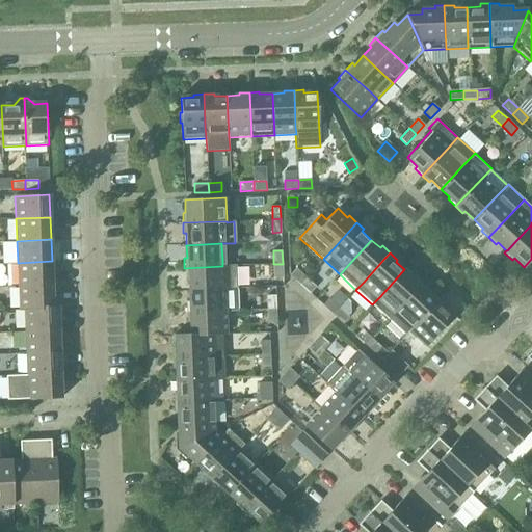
[(52,261),(18,263),(19,285),(52,284),(52,261)]
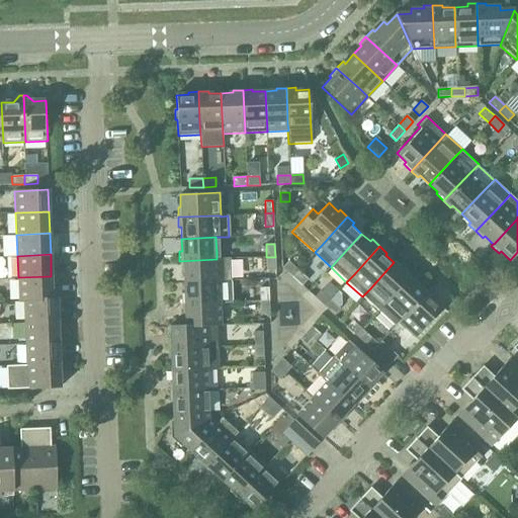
[(275,257),(266,257),(267,270),(275,270),(275,267),(275,257)]
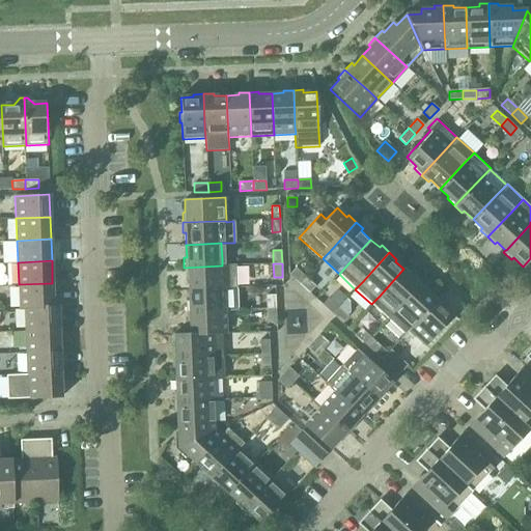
[(222,266),(184,268),(185,277),(188,277),(188,289),(236,288),(235,266),(222,266)]
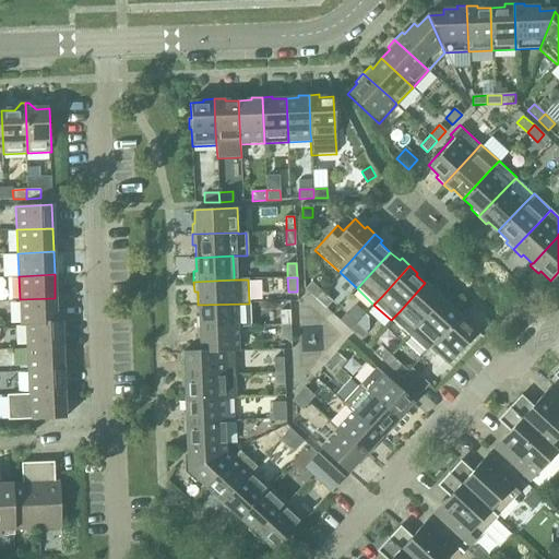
[(311,283),(305,289),(316,299),(321,293),(311,283)]
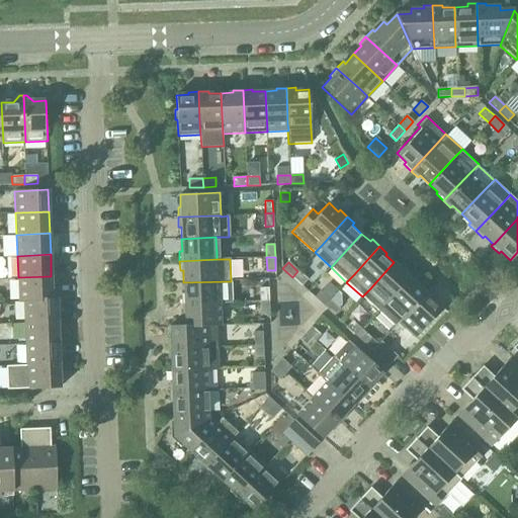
[(370,288),(362,296),(378,312),(386,304),(412,275),(405,269),(403,271),(394,262),(370,288)]
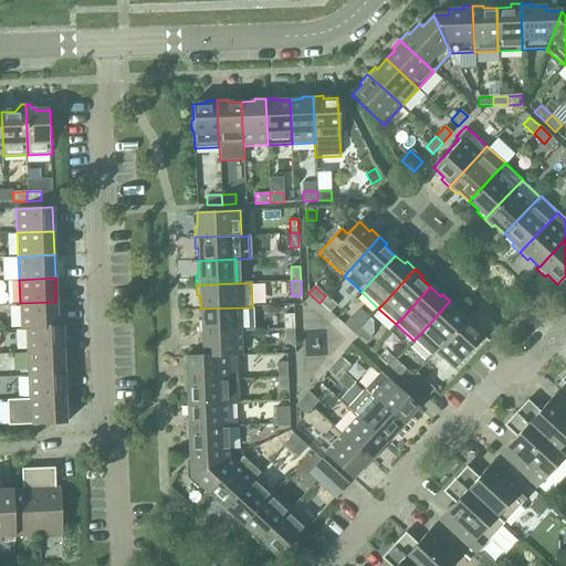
[(325,296),(320,303),(329,313),(336,306),(325,296)]
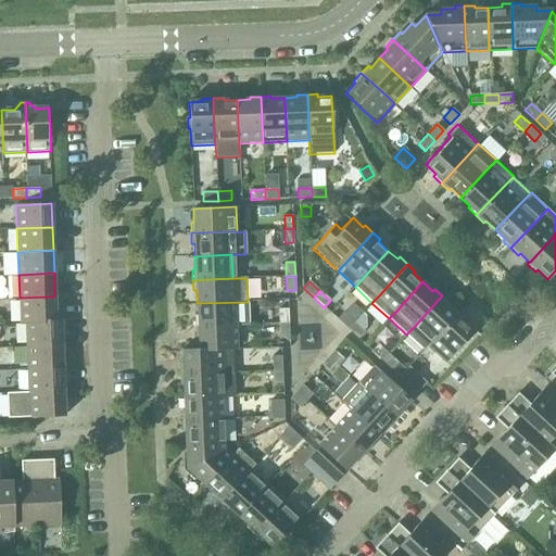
[(415,326),(406,335),(422,350),(428,344),(431,341),(457,314),(456,313),(447,305),(450,303),(442,295),(415,326)]
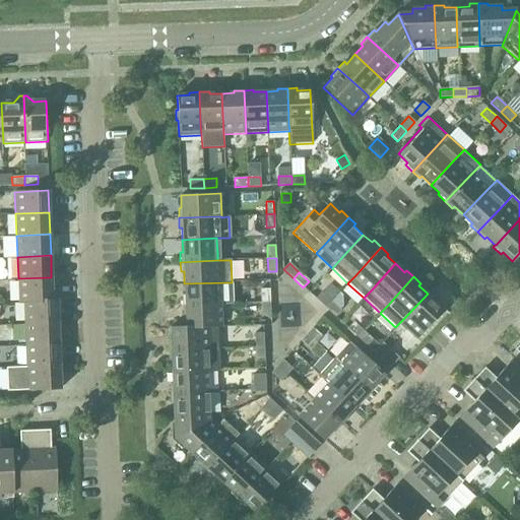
[(51,277),(18,278),(18,303),(23,303),(52,302),(52,300),(51,277)]
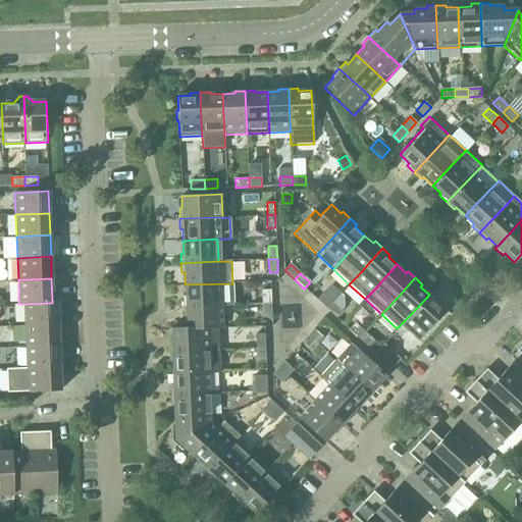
[(185,297),(181,297),(183,307),(220,305),(220,306),(233,306),(232,283),(185,284),(185,297)]
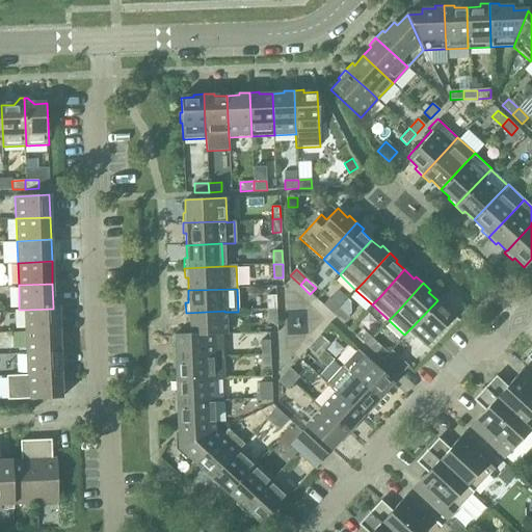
[(275,295),(267,296),(268,310),(276,309),(275,295)]
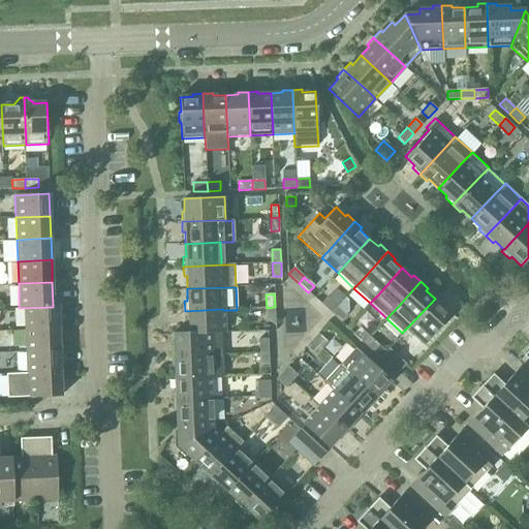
[(410,324),(407,328),(425,344),(434,333),(436,333),(442,327),(441,325),(452,314),(442,306),(443,304),(436,297),(434,298),(435,299),(410,324)]
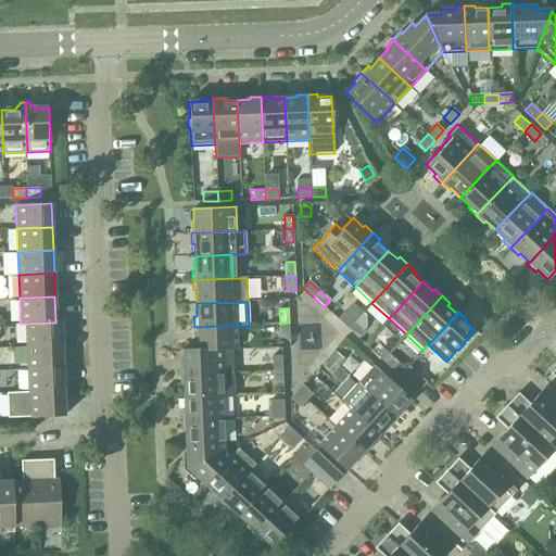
[(343,313),(338,319),(348,329),(354,323),(343,313)]
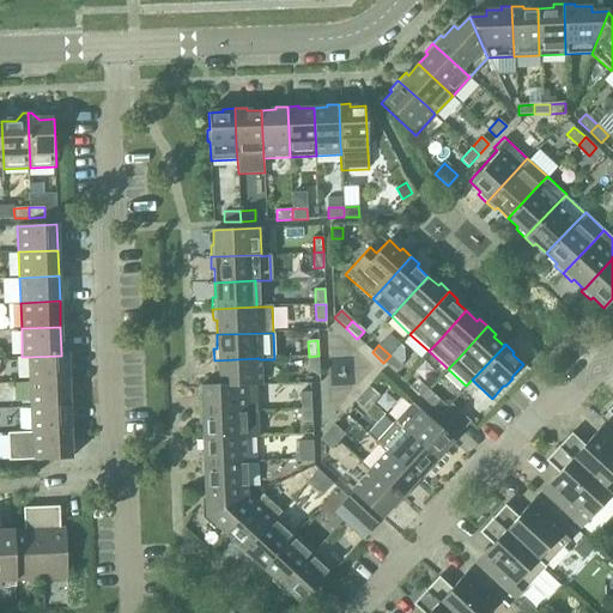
[(61,356),(28,357),(29,381),(68,380),(67,352),(61,353),(61,356)]
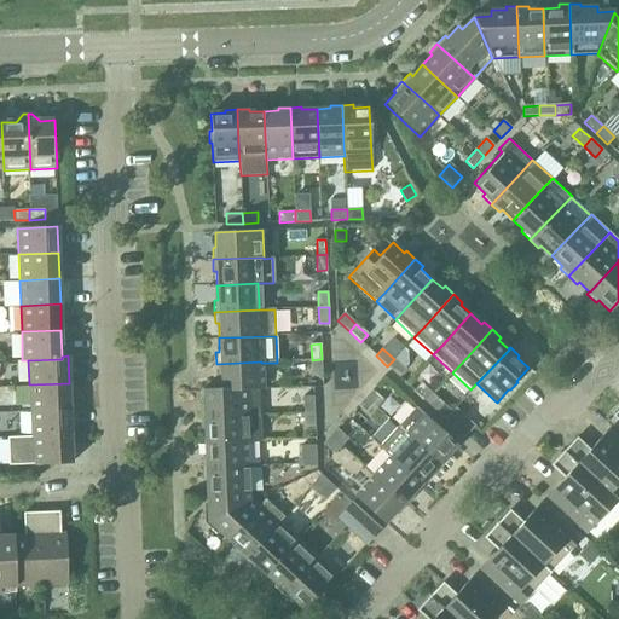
[(322,359),(312,360),(312,376),(322,375),(322,359)]
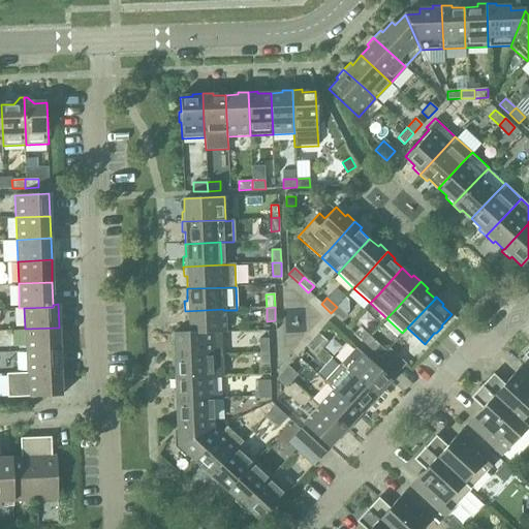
[(337,307),(331,313),(341,322),(346,316),(337,307)]
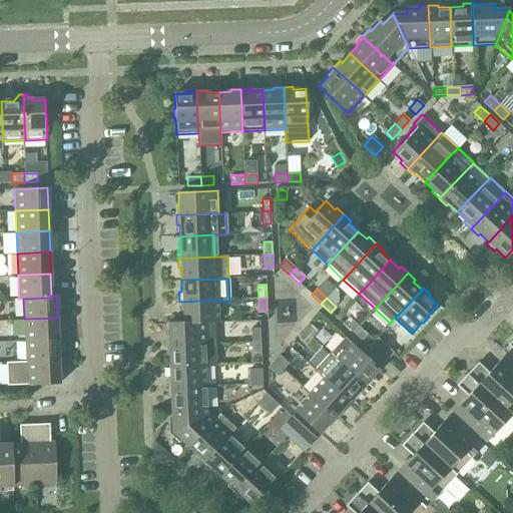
[(216,300),(179,302),(179,311),(182,311),(183,322),(183,323),(201,322),(201,324),(211,323),(217,323),(216,301),(216,300)]
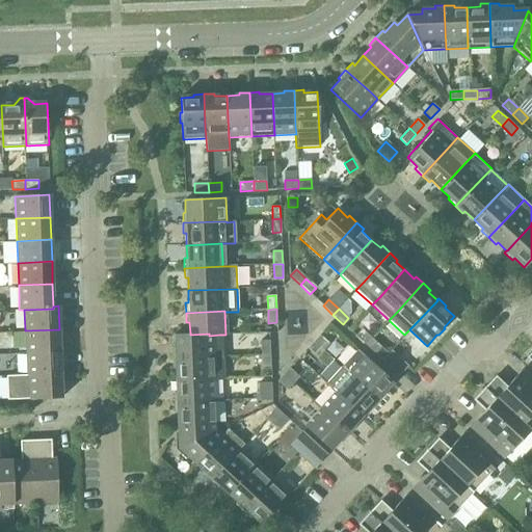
[(59,329),(25,330),(26,353),(60,351),(59,329)]
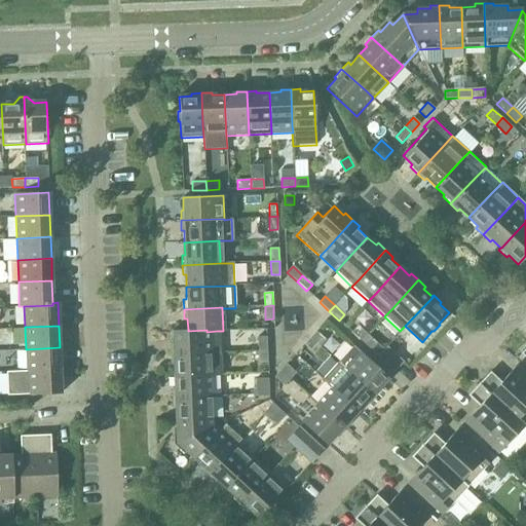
[(358,327),(352,333),(363,342),(368,336),(358,327)]
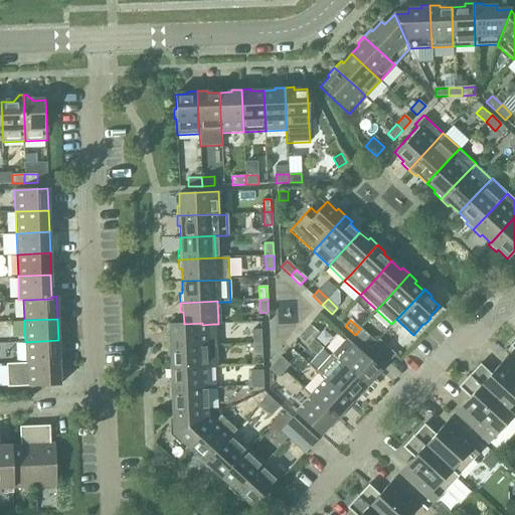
[(169,336),(166,336),(166,347),(203,345),(213,345),(212,324),(202,325),(202,323),(184,324),(184,323),(168,324),(169,336)]
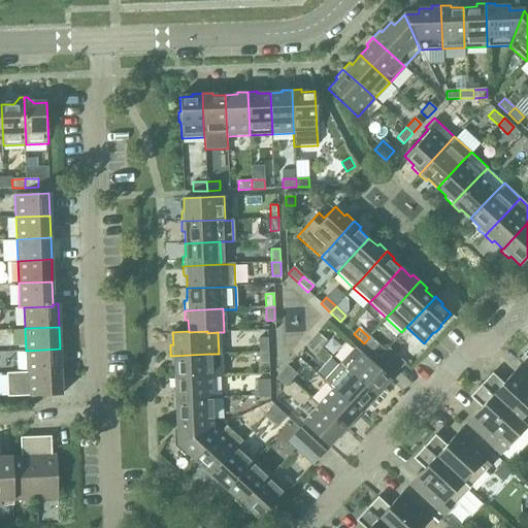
[(318,332),(311,338),(321,348),(327,340),(318,332)]
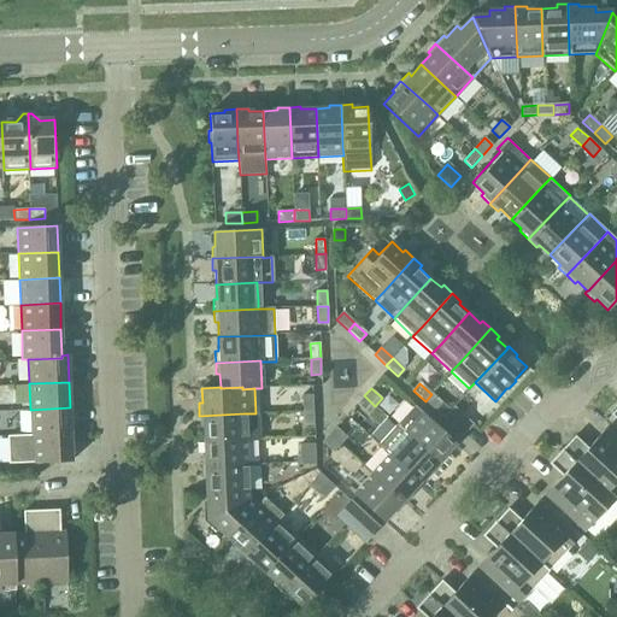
[(312,394),(303,395),(303,411),(313,411),(312,394)]
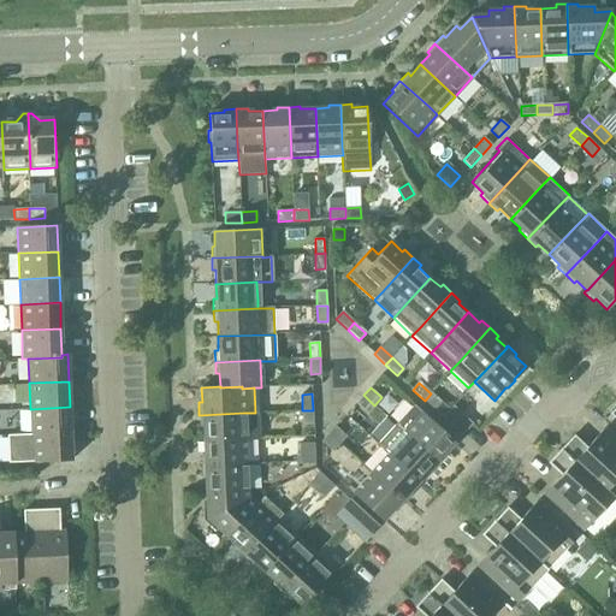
[(431,394),(425,401),(436,410),(442,404),(431,394)]
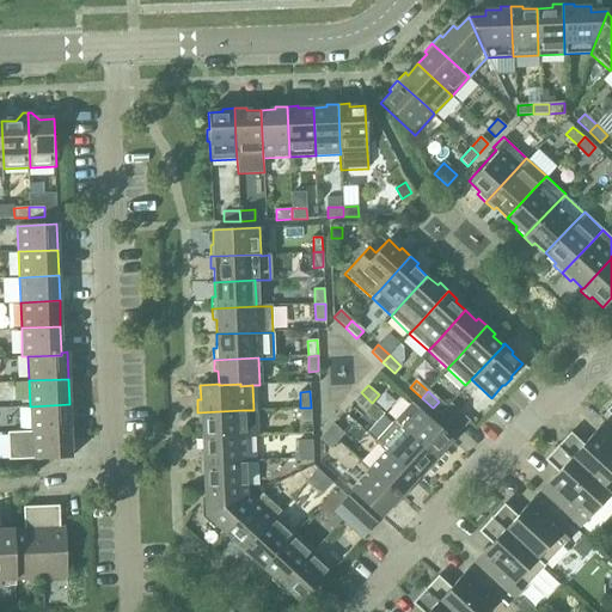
[(361,392),(354,401),(365,411),(372,403),(361,392)]
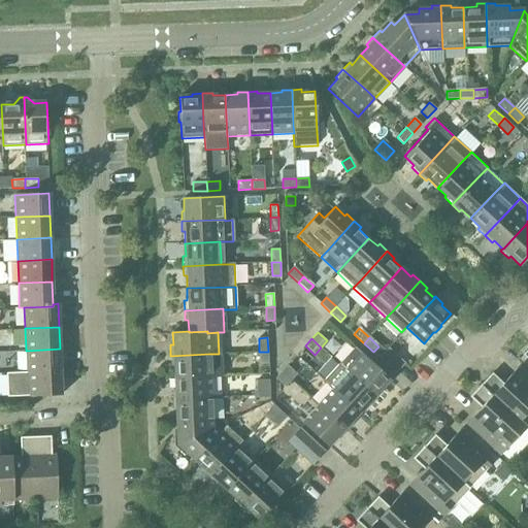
[(354,347),(338,363),(376,398),(384,391),(382,389),(390,380),(363,355),(354,347)]
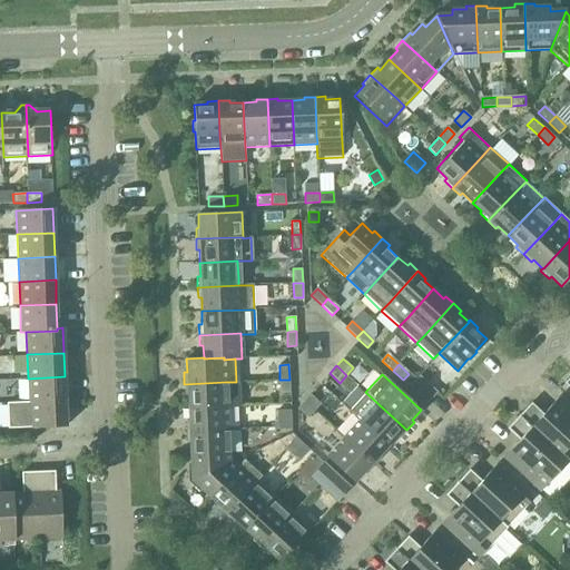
[(65,376),(28,379),(29,402),(29,403),(66,401),(65,376)]
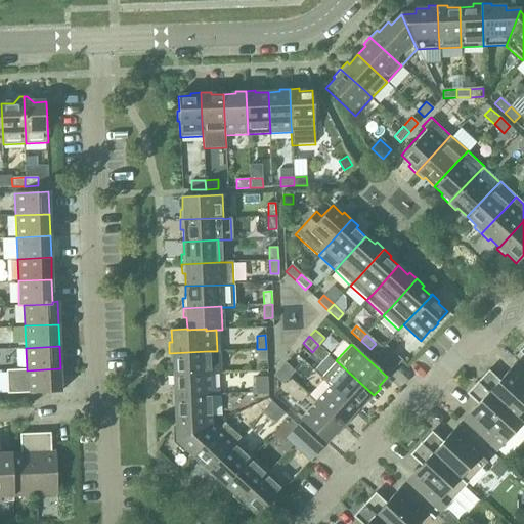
[(385,346),(376,355),(393,370),(400,363),(401,361),(385,346)]
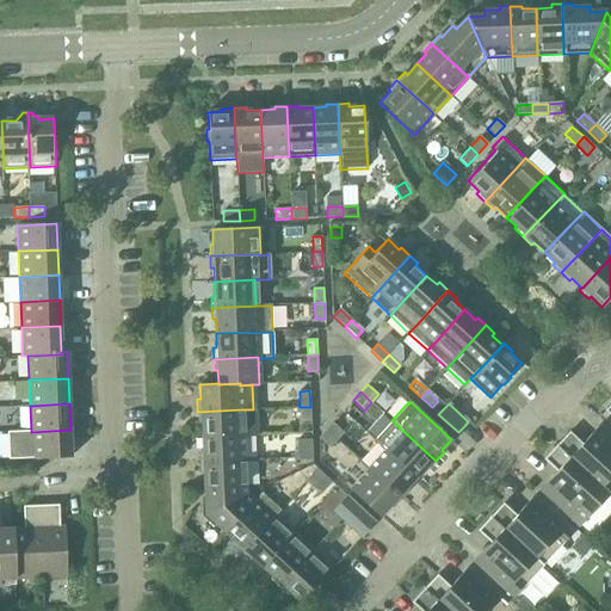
[(310,407),(300,407),(301,421),(310,421),(310,407)]
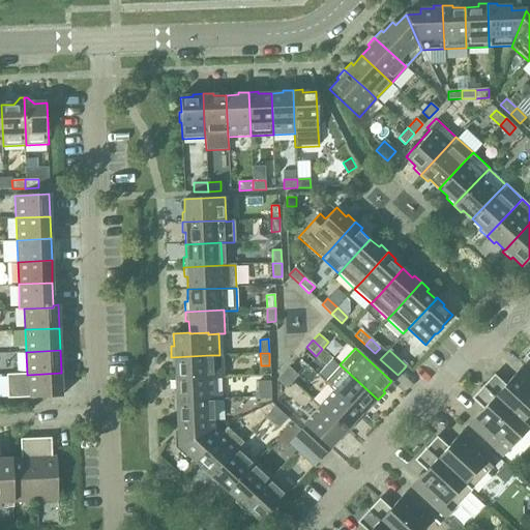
[(209,355),(171,357),(172,366),(175,366),(175,379),(210,378),(221,377),(219,355),(209,355)]
